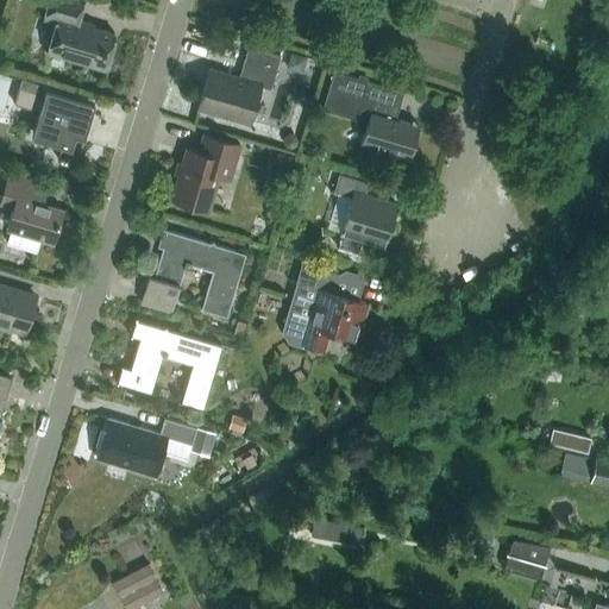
[(104,69),(114,33),(93,26),(94,24),(77,19),(83,0),(48,0),(43,19),(56,23),(46,52),(104,69)]
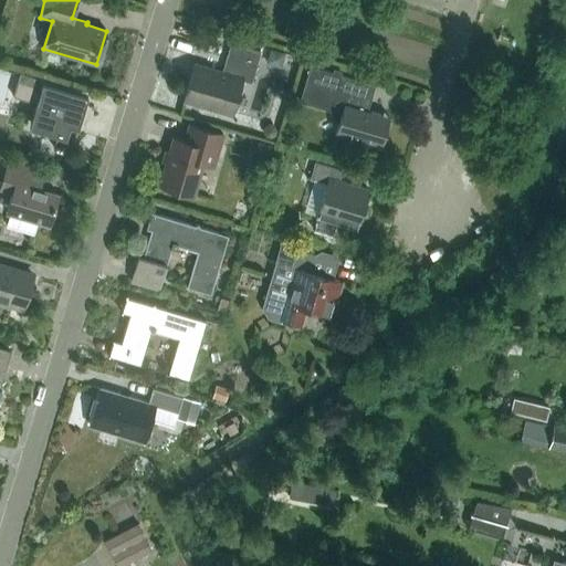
[(251,83),(260,51),(230,42),(221,73),(195,65),(184,98),(231,113),(241,80),(251,83)]
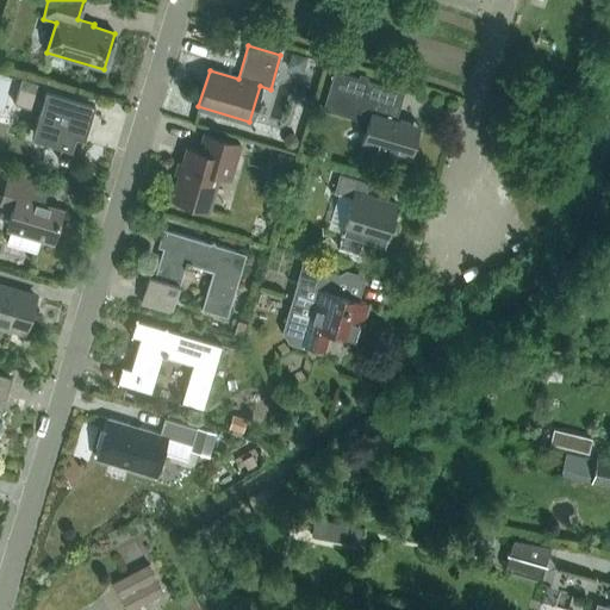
[(292,54),(287,68),(302,72),(306,57),(292,54)]
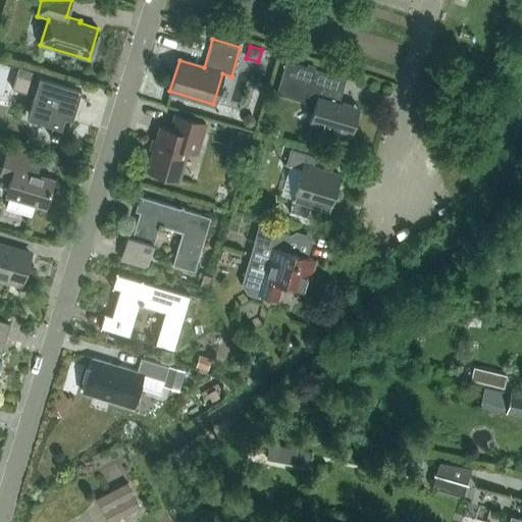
[(304,102),(311,114),(309,122),(351,136),(359,108),(338,102),(335,96),(342,77),(286,60),(276,93),(304,102)]
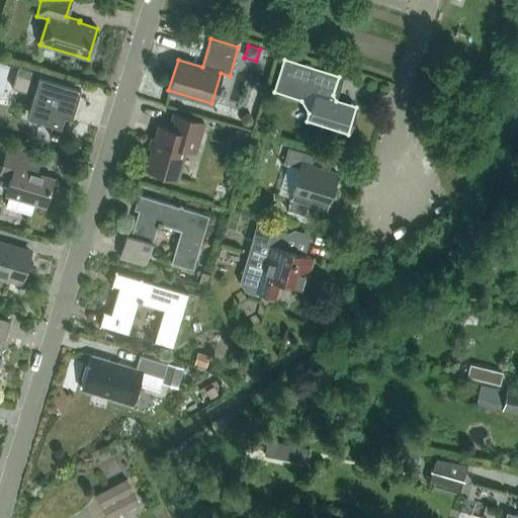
[(57,78),(32,71),(21,67),(15,89),(33,94),(30,105),(33,106),(30,116),(52,122),(49,135),(57,137),(57,136),(65,138),(74,105),(67,103),(70,93),(54,88),(57,78)]
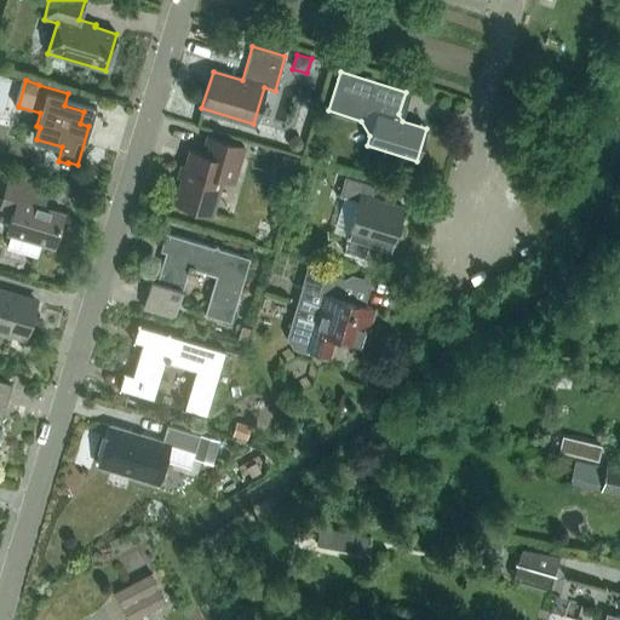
[(234,182),(245,147),(207,136),(201,154),(189,150),(174,202),(212,213),(223,178),(234,182)]
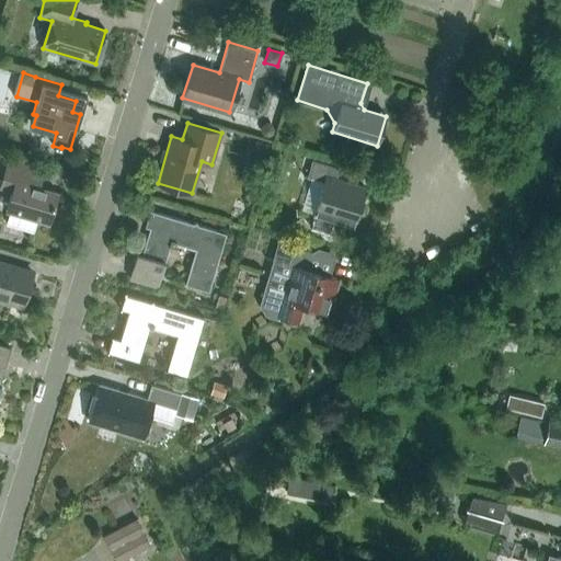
[(263,126),(261,130),(264,135),(268,136),(273,134),(274,128),(272,124),(266,123),(263,126)]
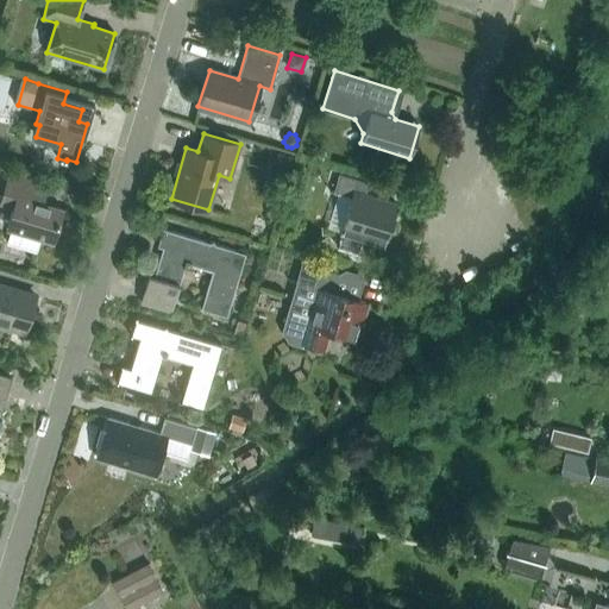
[(278,155),(276,162),(278,165),(288,168),(290,157),(278,155)]
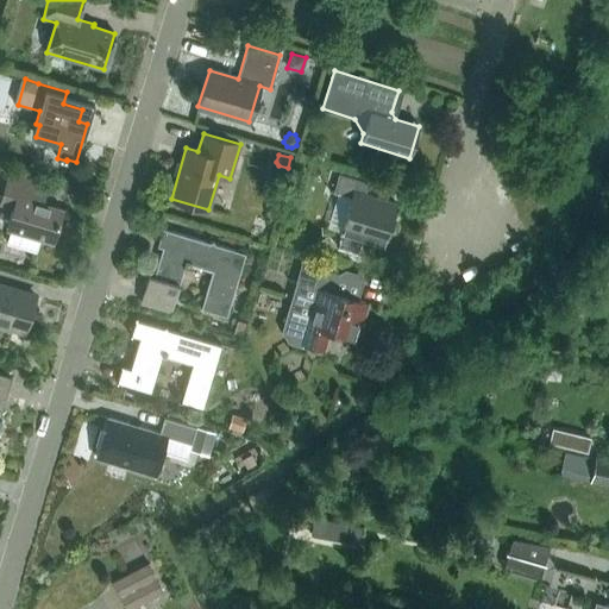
[(52,240),(62,208),(36,201),(41,182),(10,173),(0,202),(13,207),(7,227),(11,228),(7,243),(36,251),(41,237),(52,240)]
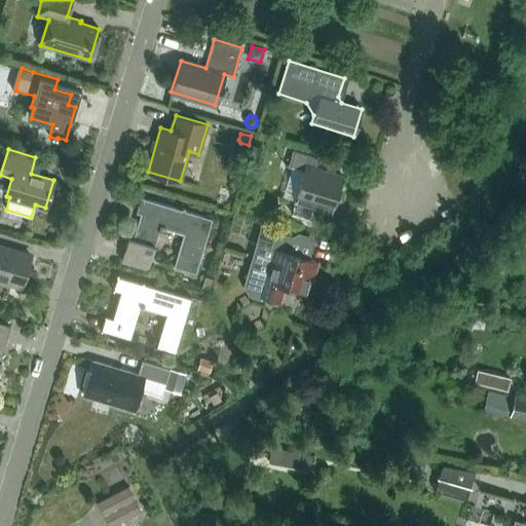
[(288,165),(290,165),(282,195),(295,199),(294,201),(311,207),(311,209),(330,215),(342,176),(315,167),(318,157),(293,150),(288,165)]
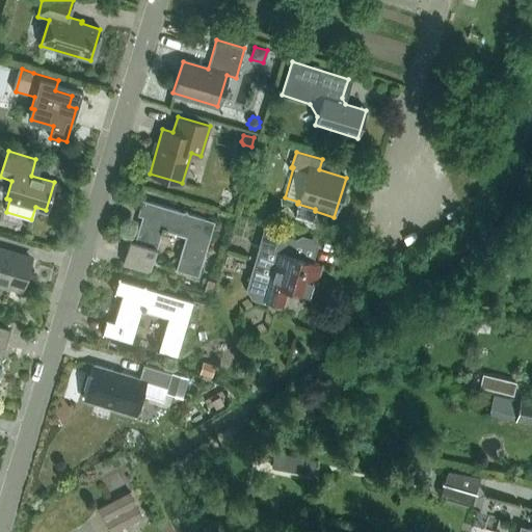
[(197,276),(214,221),(141,200),(139,209),(143,210),(134,241),(130,240),(123,263),(150,271),(162,231),(166,233),(166,231),(185,236),(176,269),(197,276)]
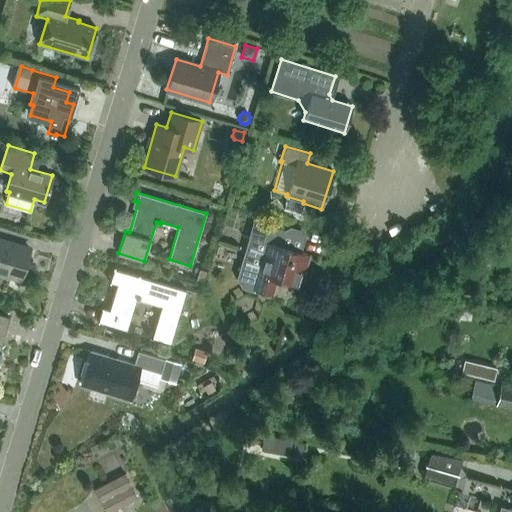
[(253,220),(248,237),(236,277),(241,286),(253,289),(253,288),(271,293),(276,277),(299,284),(308,254),(279,246),(284,229),(253,220)]
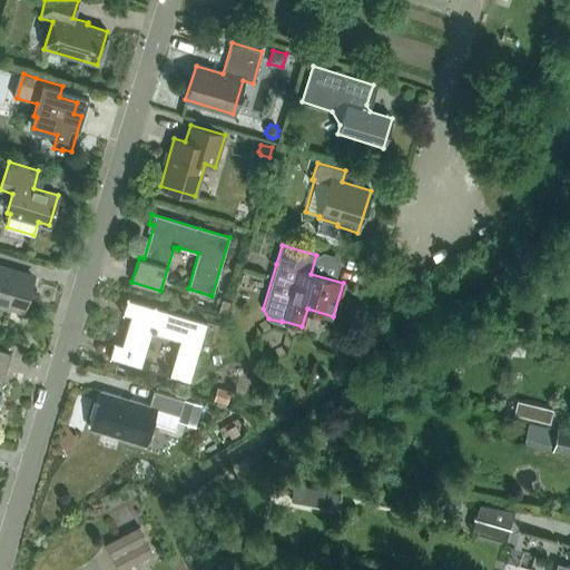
[(0,303),(23,311),(33,277),(0,266),(0,303)]
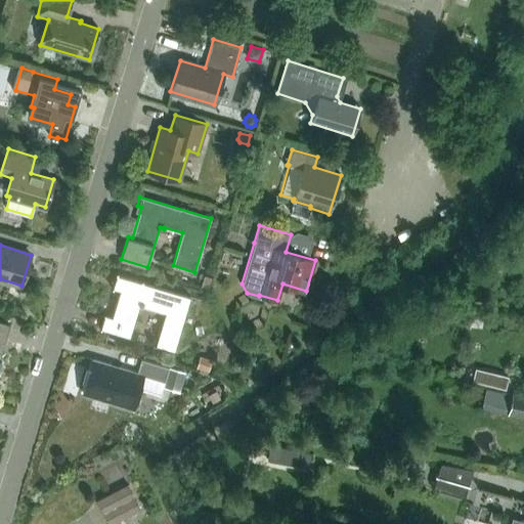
[(174,351),(190,297),(124,277),(112,317),(104,314),(100,329),(130,338),(139,305),(165,312),(156,345),(174,351)]
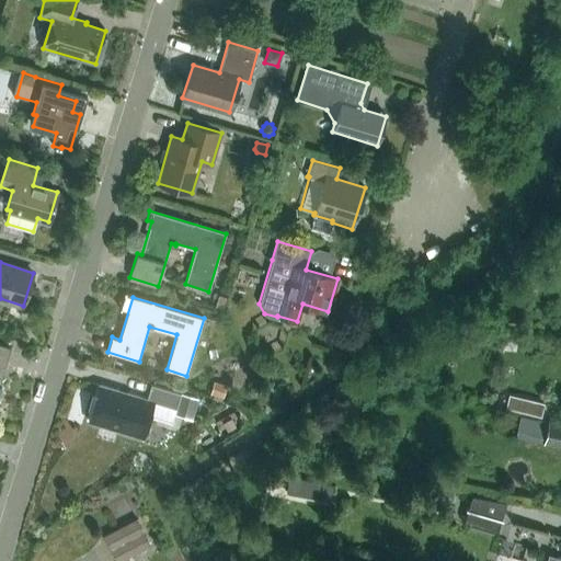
[(0,369),(3,370),(11,347),(0,343),(0,384),(0,382),(0,369)]
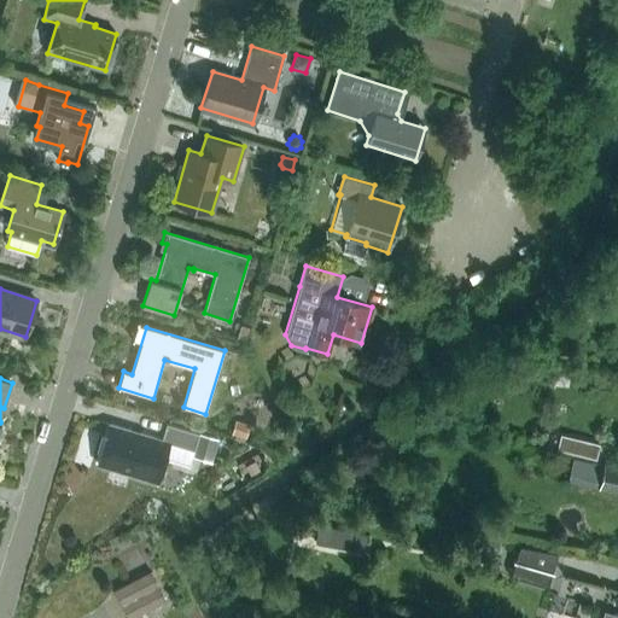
[(238,421),(234,435),(246,437),(250,424),(238,421)]
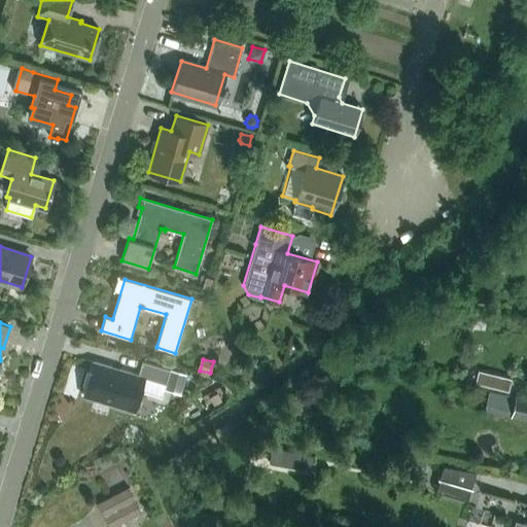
[(133,411),(140,390),(162,396),(166,383),(170,370),(142,361),(138,375),(94,361),(83,396),(133,411)]
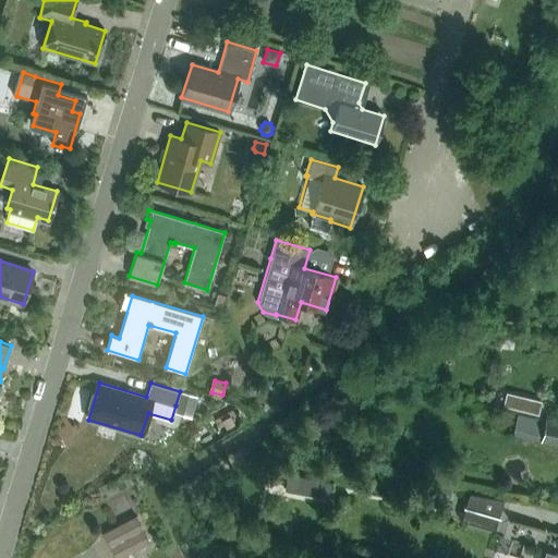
[(180,391),(176,405),(193,411),(197,397),(180,391)]
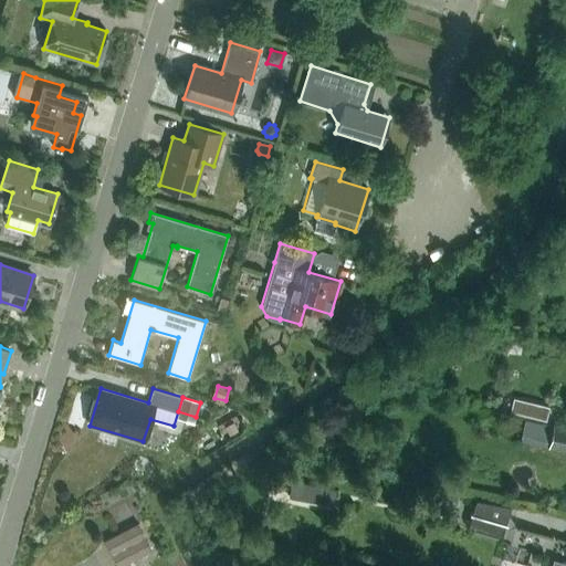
[(548,407),(526,401),(523,413),(545,419),(548,407)]
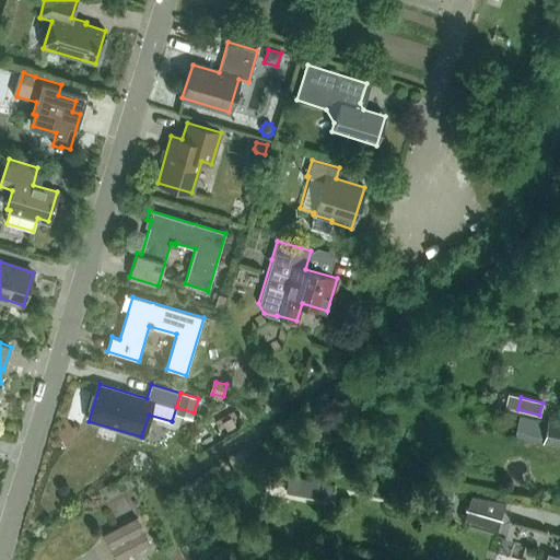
[(520,416),(515,436),(559,444),(559,422),(548,420),(548,421),(520,416)]
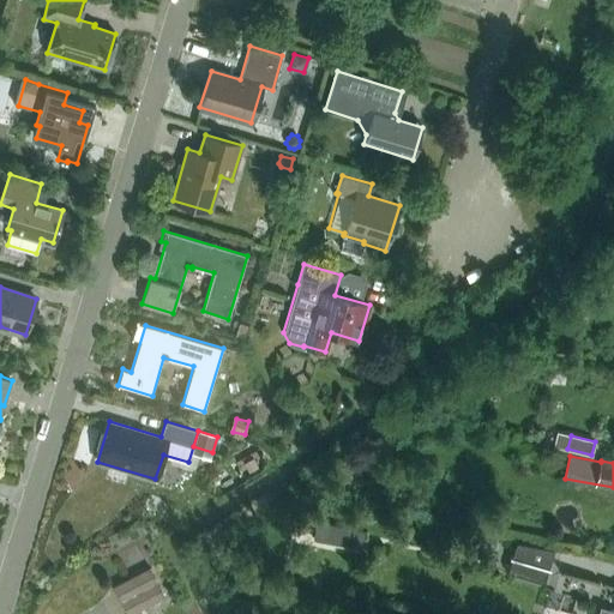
[(356,551),(361,531),(318,521),(313,540),(356,551)]
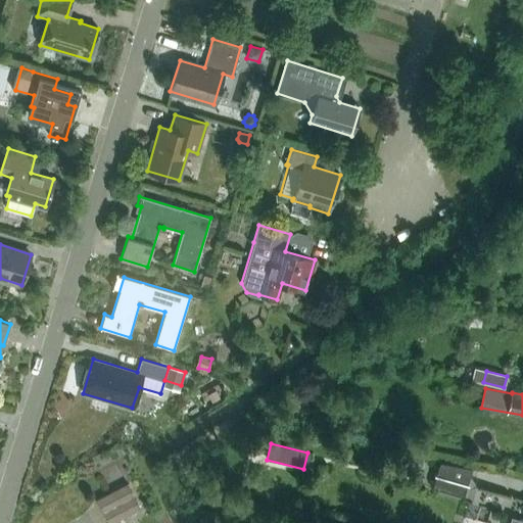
[(467,485),(471,470),(438,463),(435,476),(467,485)]
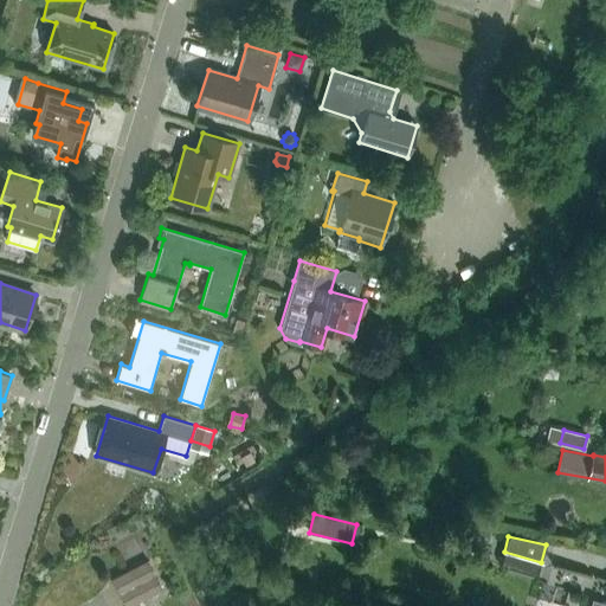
[(160,555),(121,575),(137,605),(175,585),(160,555)]
